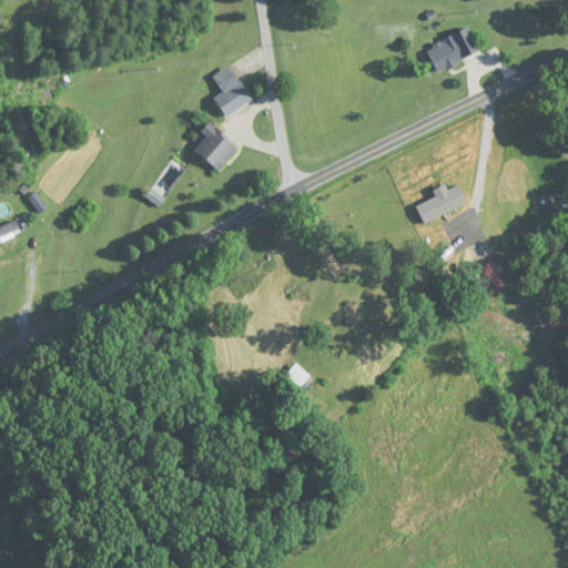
[(437,74),(464,60),(453,39),(426,52),(437,74)]
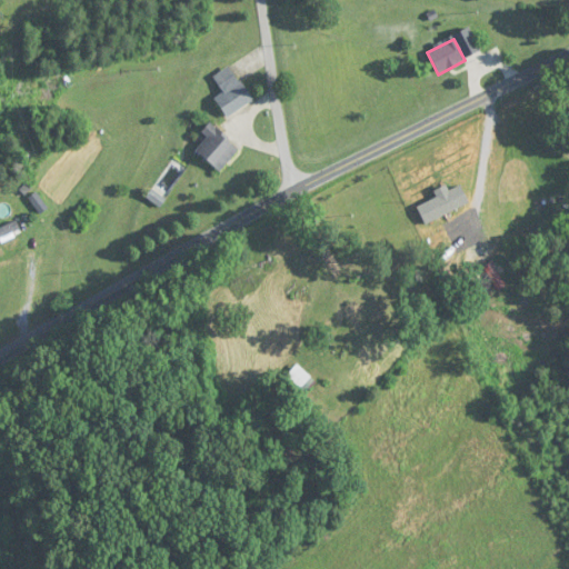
[(223,93),(215,99),(227,118),(252,100),(229,67),(212,78),(223,93)]
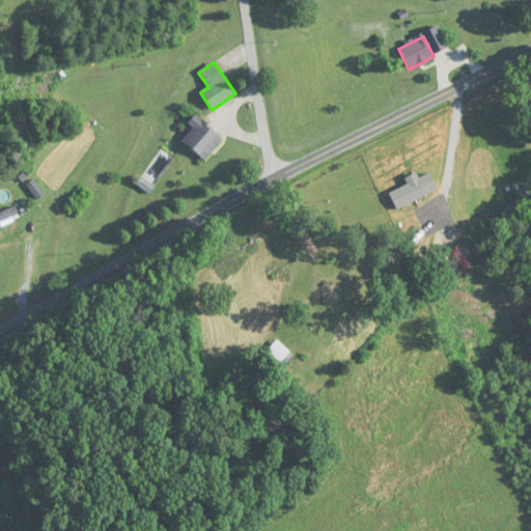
[(188,124),(193,130),(183,140),(203,162),(223,142),(197,115),(188,124)]
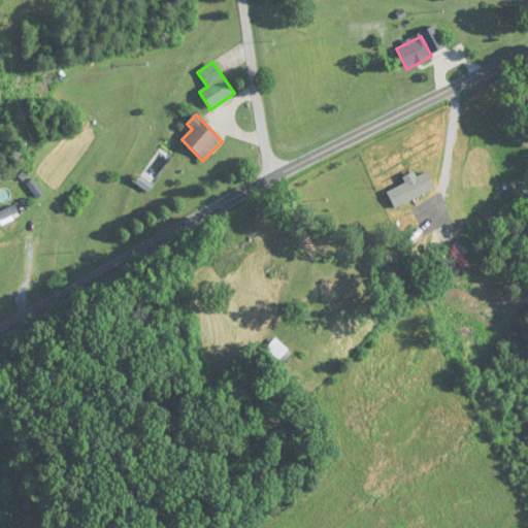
[(0,232),(17,227),(10,209),(0,213),(0,232)]
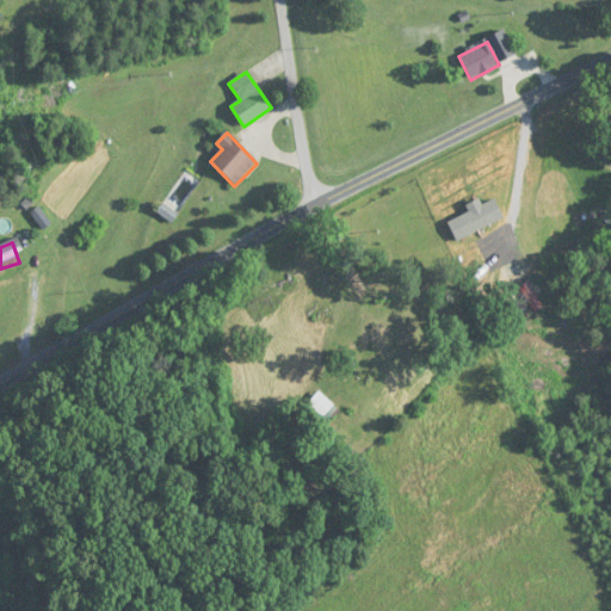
[(516,313),(545,300),(537,279),(506,294),(516,313)]
